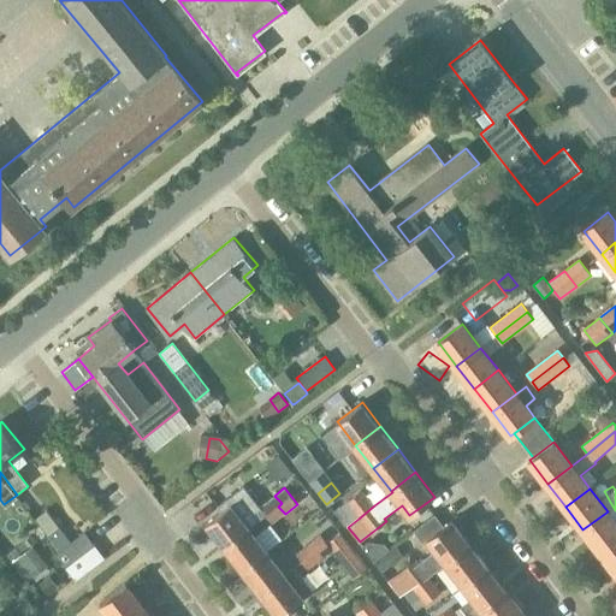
[(282,503),(274,496),(260,507),(273,523),(285,514),(278,507),(282,503)]
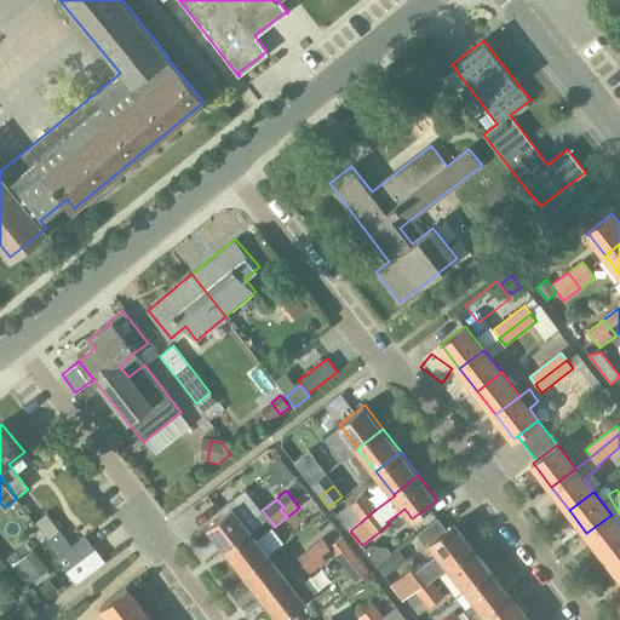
[(355,514),(349,505),(343,510),(336,516),(342,523),(348,532),(350,530),(361,522),(355,514)]
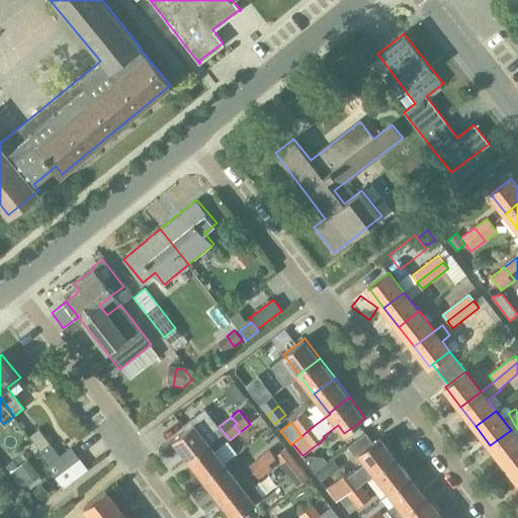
[(189,459),(210,443),(195,423),(174,439),(189,459)]
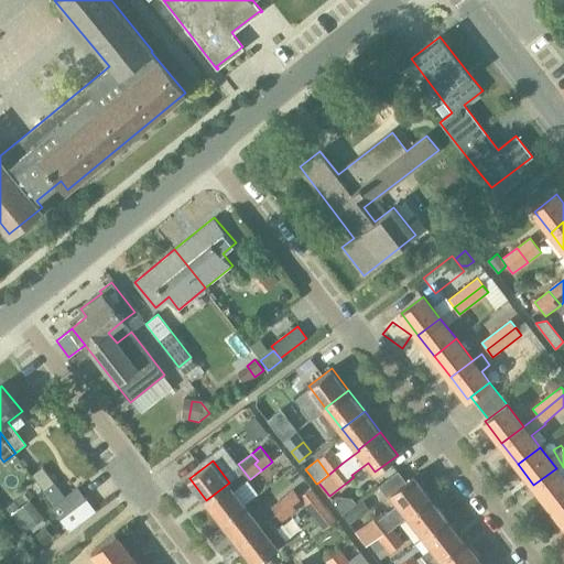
[(563,478),(556,468),(533,485),(550,507),(563,495),(563,478)]
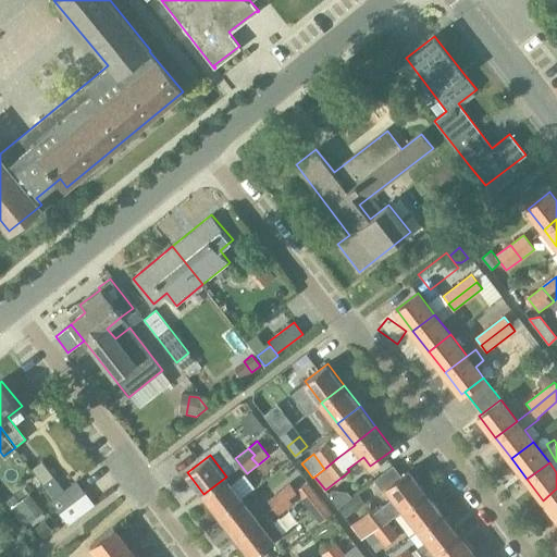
[(50,502),(52,500),(70,523),(96,503),(77,480),(64,491),(48,469),(38,477),(45,486),(40,489),(50,502)]
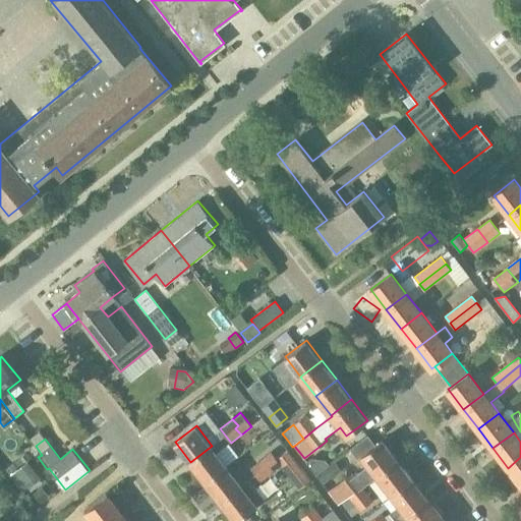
[(368,464),(354,476),(351,473),(328,490),(339,505),(348,498),(350,497),(361,486),(377,475),(398,459),(382,440),(361,455),(368,464)]
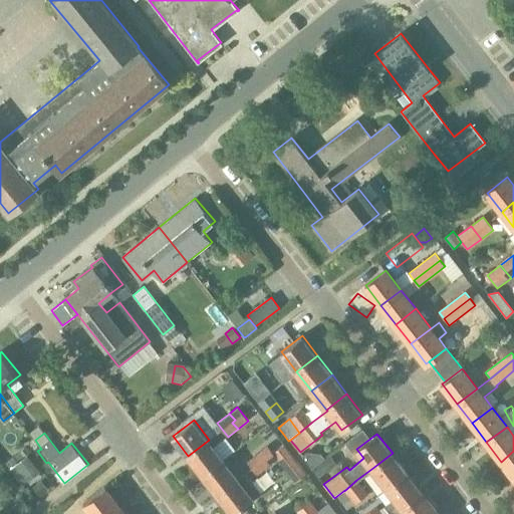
[(209,440),(188,456),(203,475),(224,459),(209,440)]
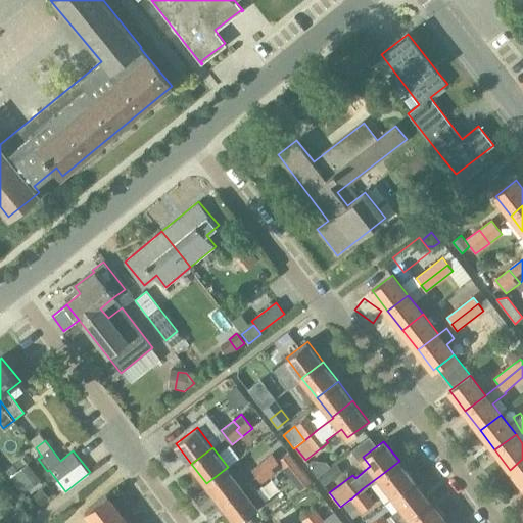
[(287,453),(278,460),(293,479),(302,472),(287,453)]
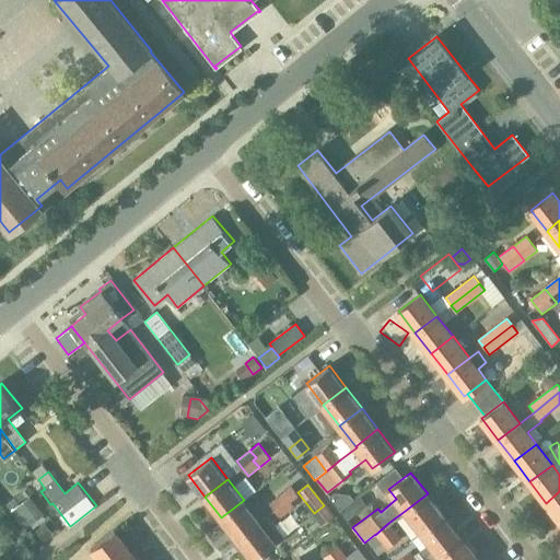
[(292,487),(283,493),(288,500),(286,502),(292,510),(303,501),(292,487)]
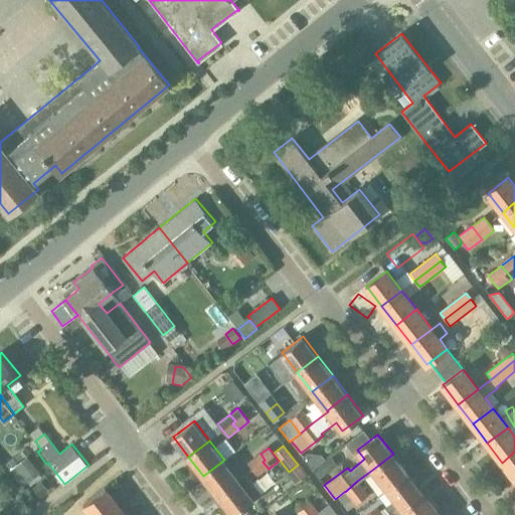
[(316,449),(304,459),(311,468),(323,458),(316,449)]
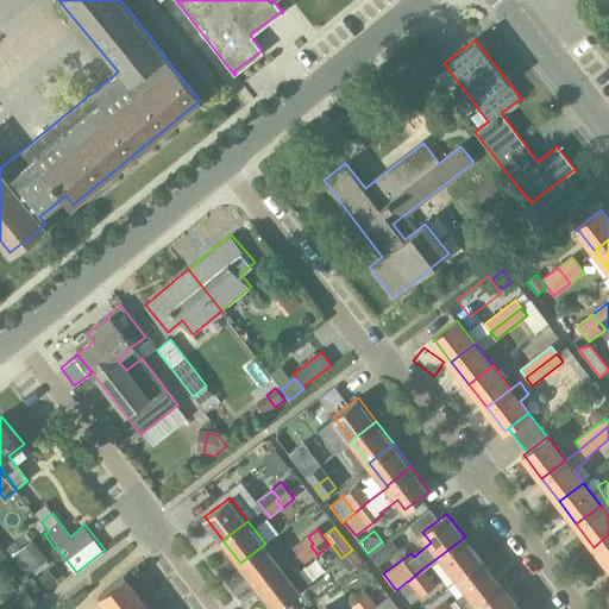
[(608,534),(594,547),(608,566),(608,534)]
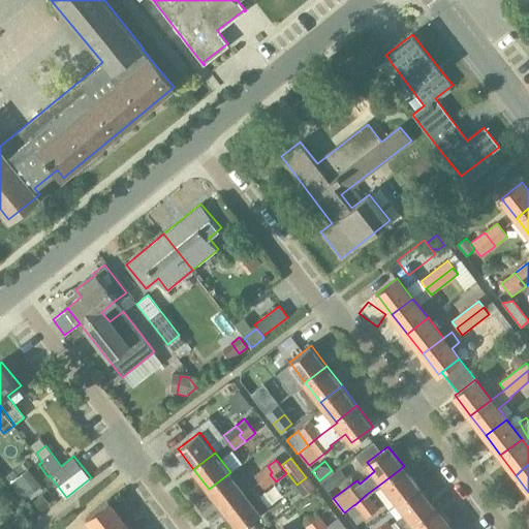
[(272,472),(268,466),(254,475),(266,489),(276,481),(270,474),(272,472)]
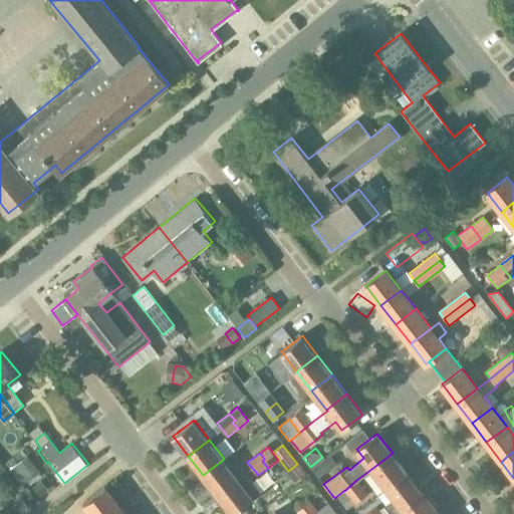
[(408,473),(393,453),(371,469),(387,488),(408,473)]
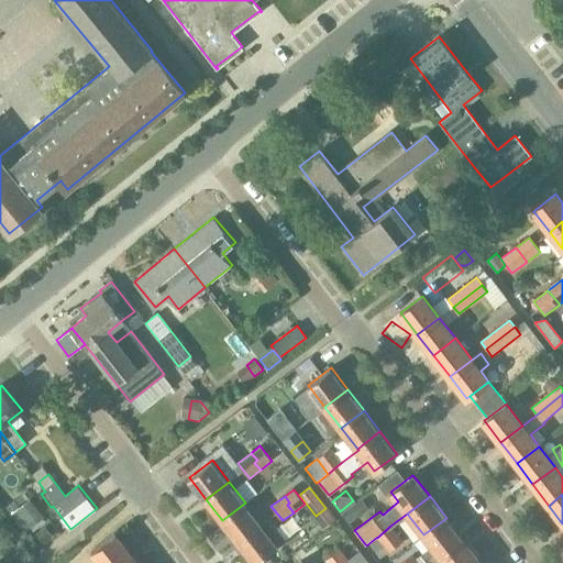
[(11,514),(24,532),(44,517),(31,498),(19,508),(13,501),(7,507),(11,514)]
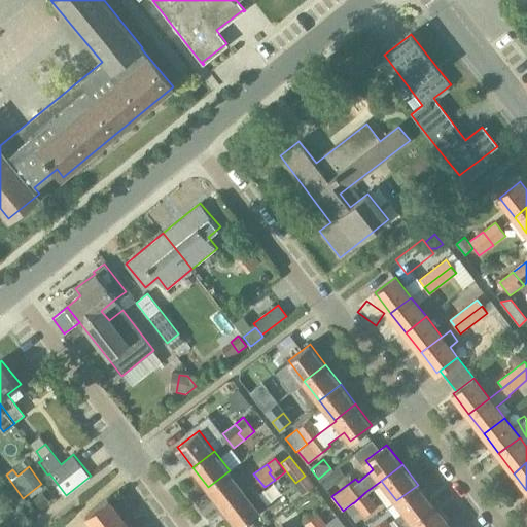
[(337,467),(319,481),(326,489),(343,476),(337,467)]
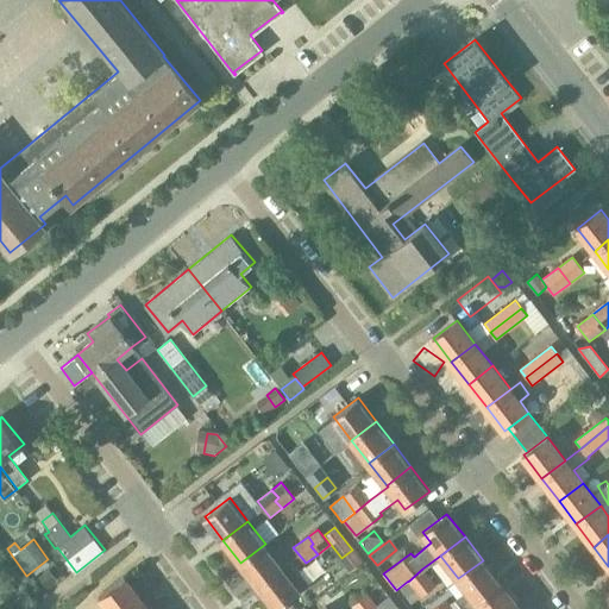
[(283,567),(265,544),(240,563),(258,586),(283,567)]
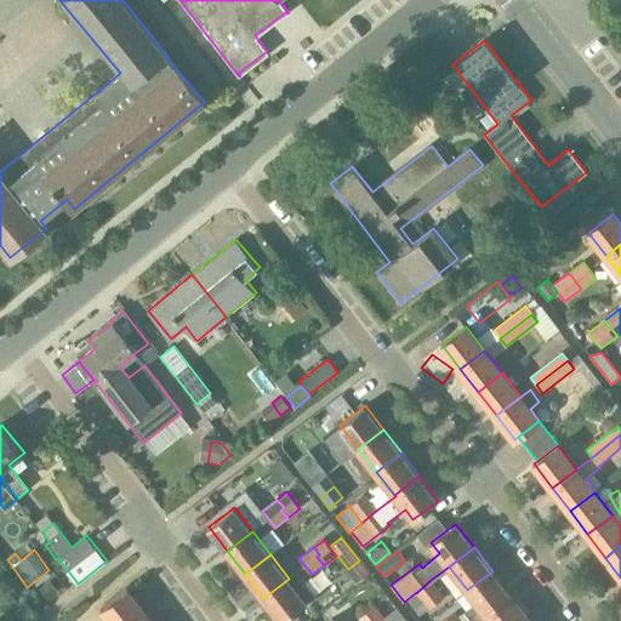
[(493,571),(467,590),(477,603),(465,613),(471,620),(477,620),(486,615),(510,594),(493,571)]
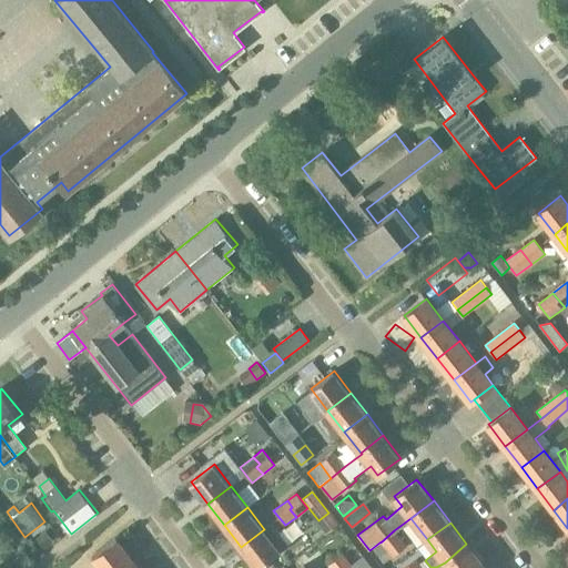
[(264,529),(241,547),(257,567),(259,567),(281,551),(264,529)]
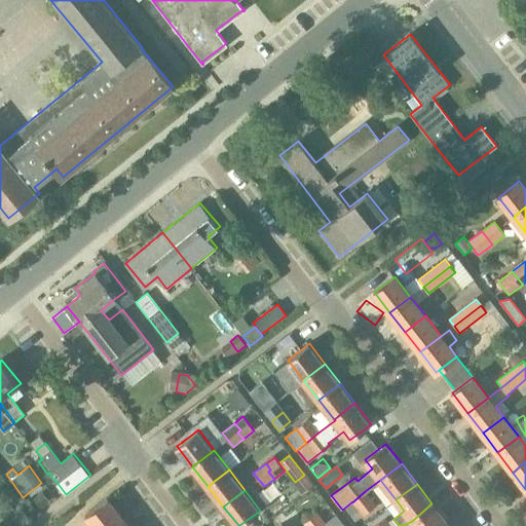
[(43,491),(35,497),(41,505),(49,499),(43,491)]
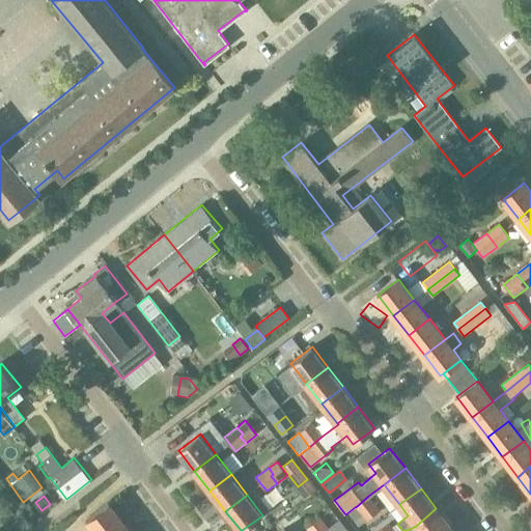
[(348,513),(354,521),(362,513),(367,520),(380,510),(368,496),(357,506),(348,513)]
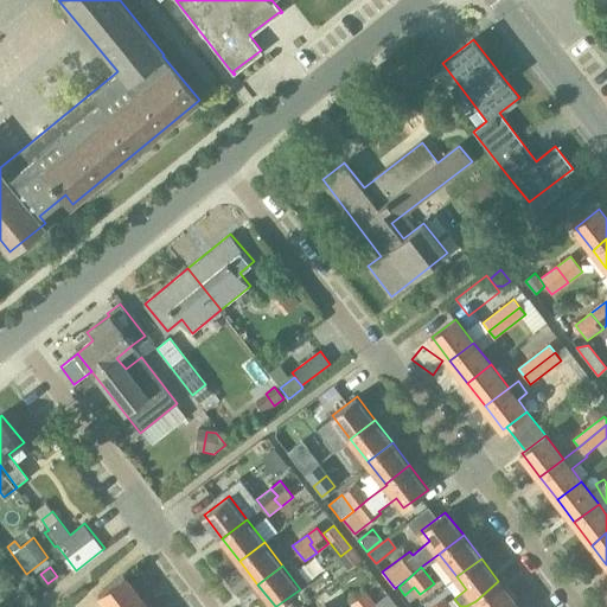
[(133,606),(144,600),(125,576),(101,595),(110,606),(109,606),(133,606)]
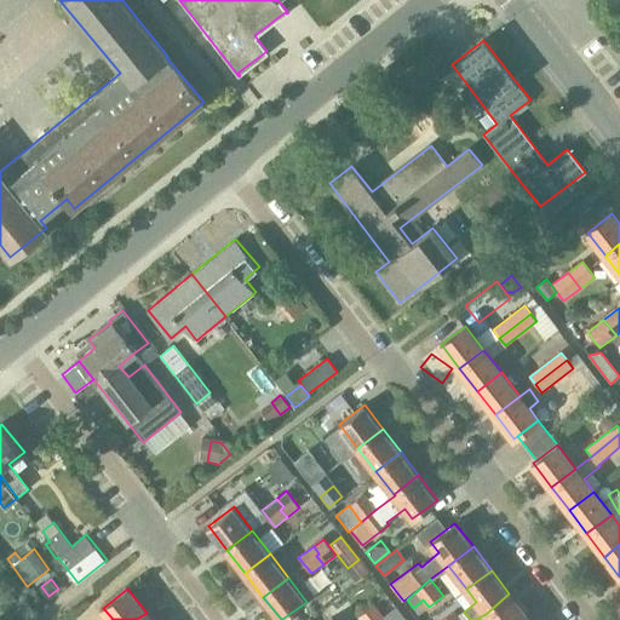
[(523,619),(527,618),(509,593),(486,614),(489,619),(523,619)]
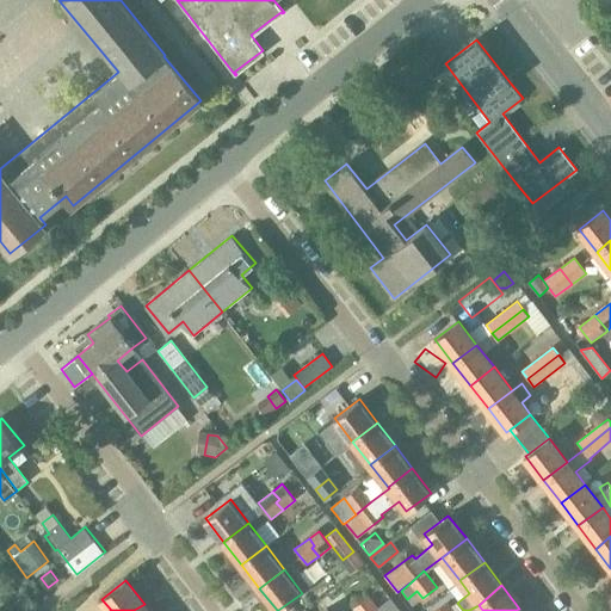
[(355,610),(374,610),(378,608),(369,597),(353,609),(355,610)]
